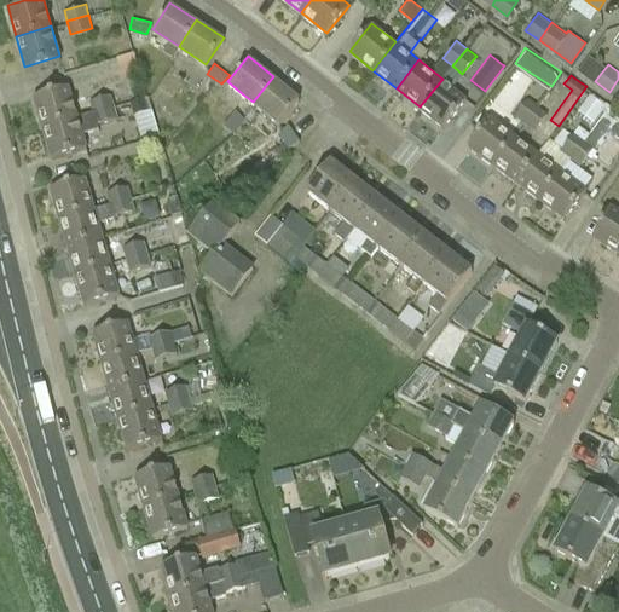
[(253,102),(254,104),(267,114),(277,122),(299,98),(273,76),(253,102)]
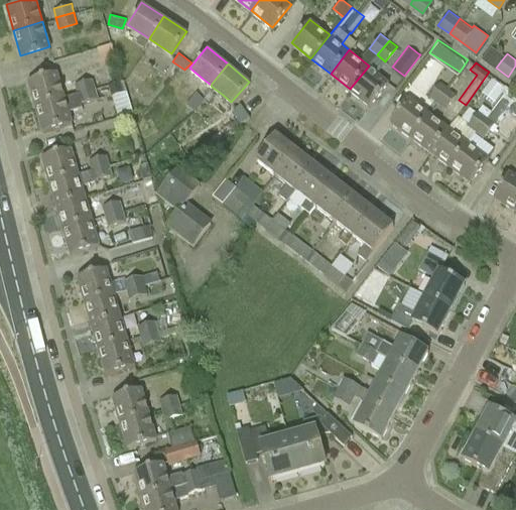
[(388,82),(377,72),(369,66),(350,89),(370,105),(388,82)]
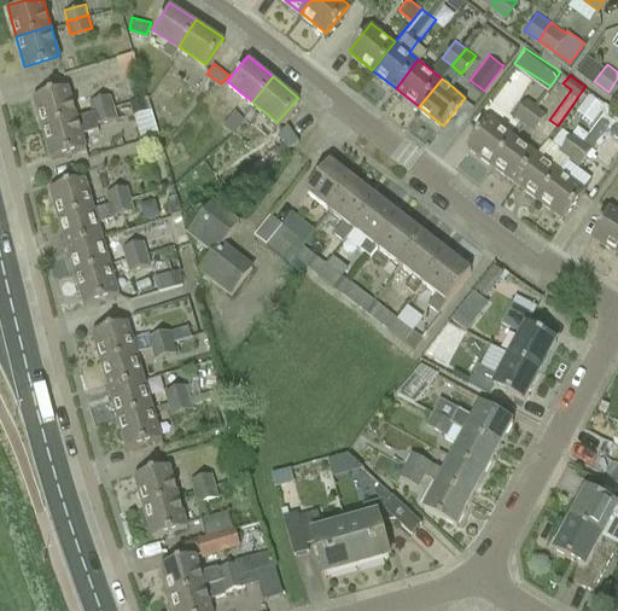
[(532,97),(553,104),(559,88),(537,81),(532,97)]
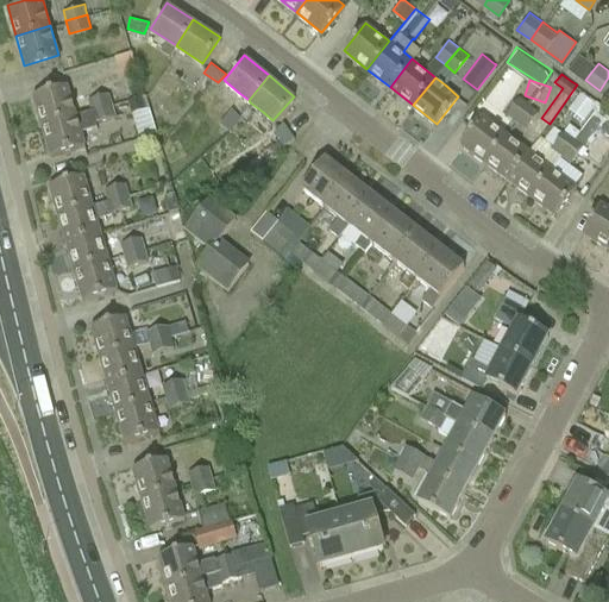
[(67,82),(32,93),(42,123),(76,113),(67,82)]
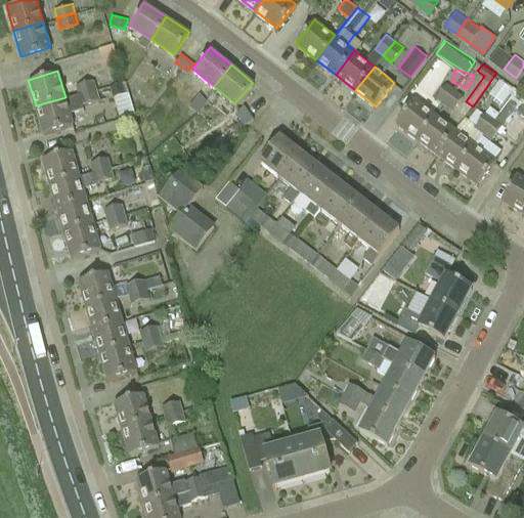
[(94,78),(76,84),(79,93),(97,88),(94,78)]
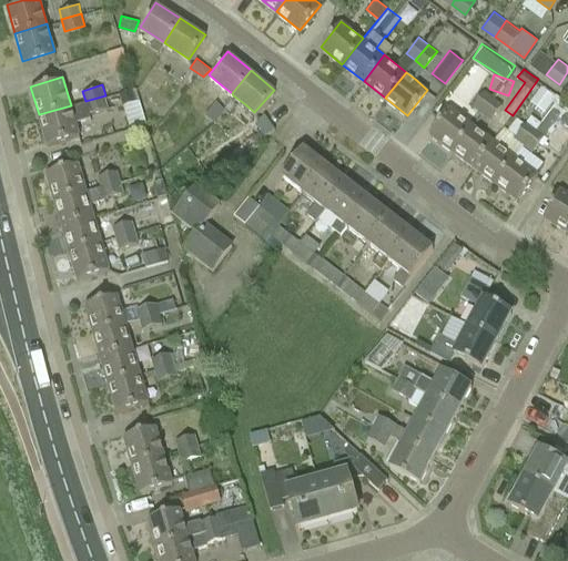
[(530,99),(545,109),(556,94),(541,84),(530,99)]
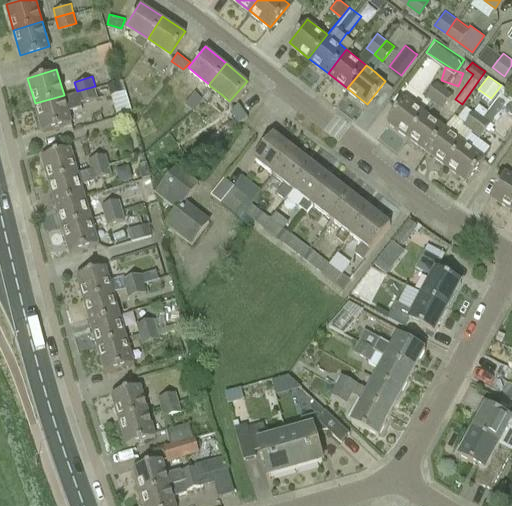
[(108,82),(111,93),(113,92),(114,96),(123,93),(122,88),(126,87),(123,77),(108,82)]
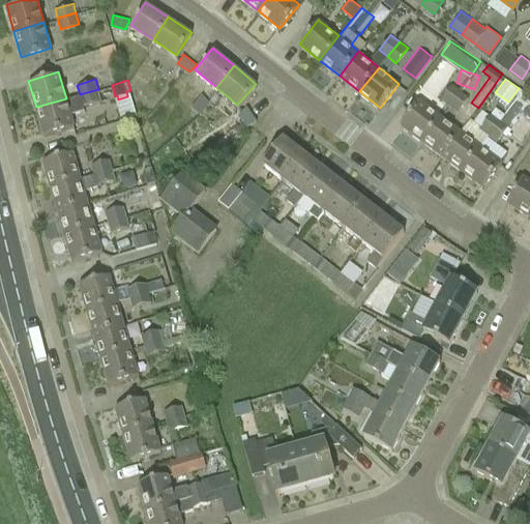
[(452,83),(441,97),(448,104),(460,88),(452,83)]
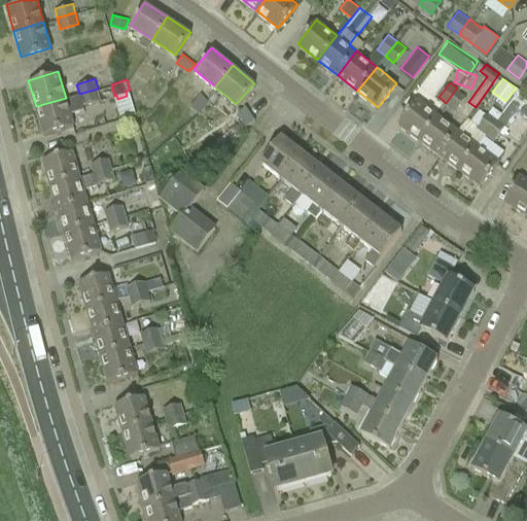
[(455,109),(466,95),(457,88),(446,103),(455,109)]
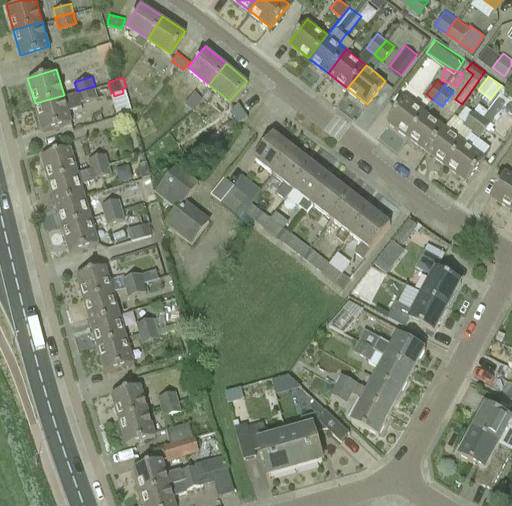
[(42,129),(71,120),(68,108),(82,104),(81,100),(98,95),(95,86),(77,91),(64,95),(35,103),(42,129)]
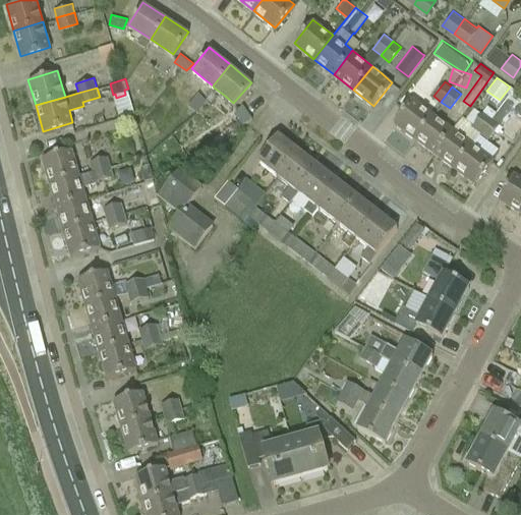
[(206,99),(198,91),(187,104),(196,110),(206,99)]
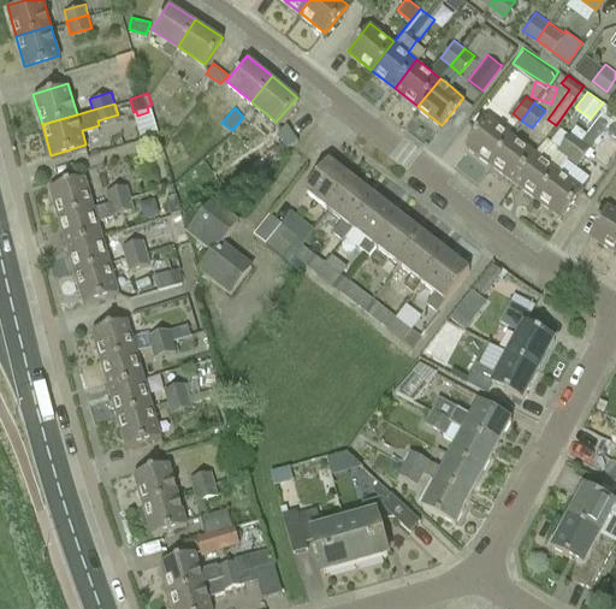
[(486,114),(465,143),(490,163),(511,134),(486,114)]
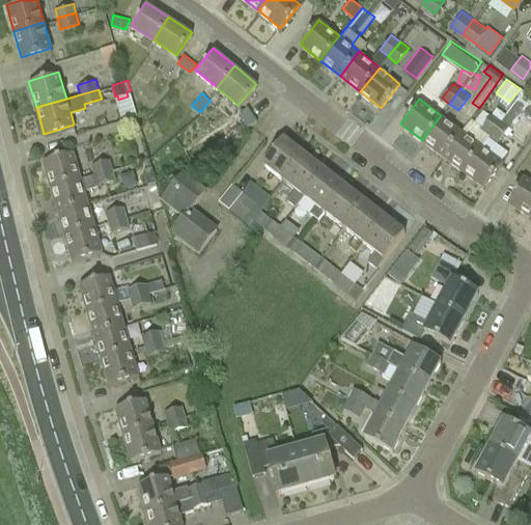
[(518,108),(530,118),(530,107),(523,101),(518,108)]
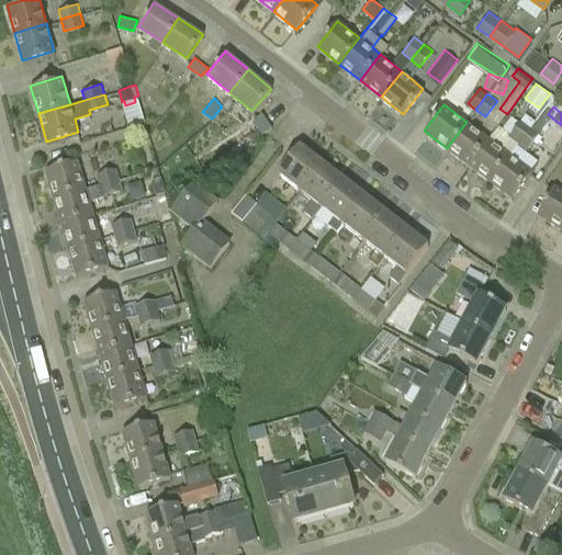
[(272,126),(262,111),(254,119),(254,120),(262,131),(262,132),(272,126)]
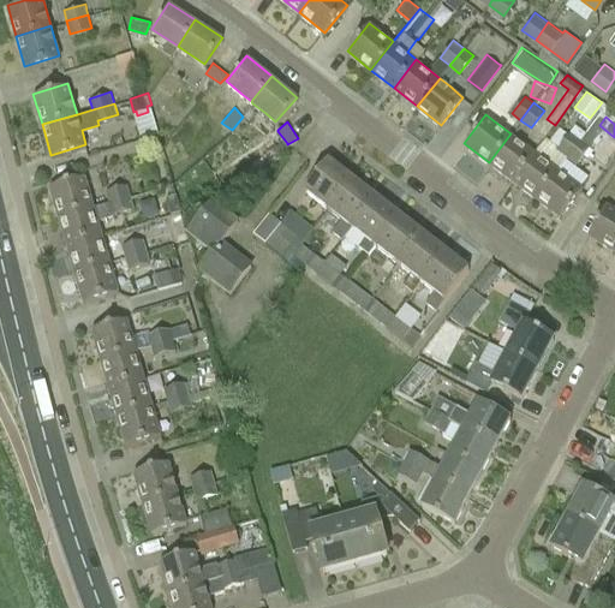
[(557,147),(568,154),(580,137),(569,130),(557,147)]
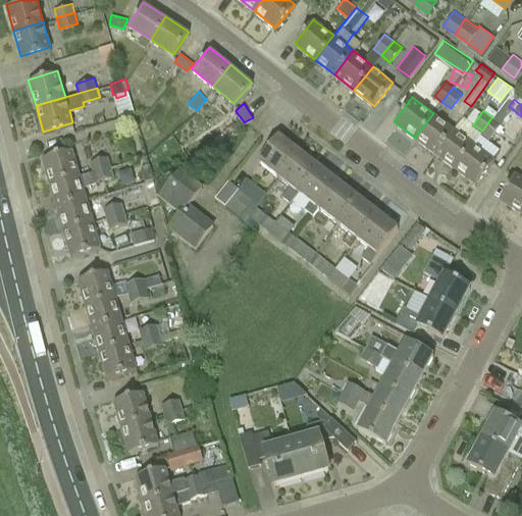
[(434,152),(453,127),(433,113),(415,138),(434,152)]
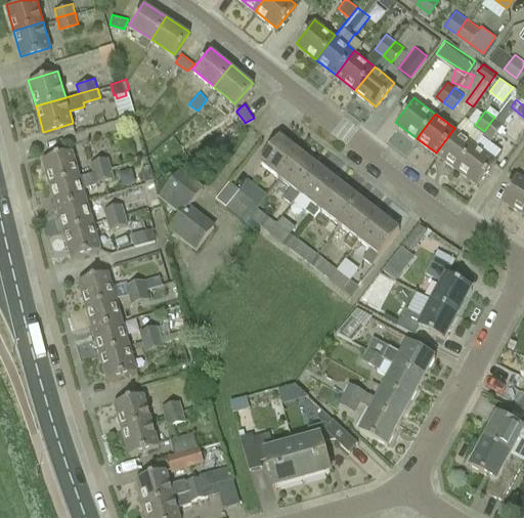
[(495,118),(494,117),(484,131),(492,137),(503,123),(495,118)]
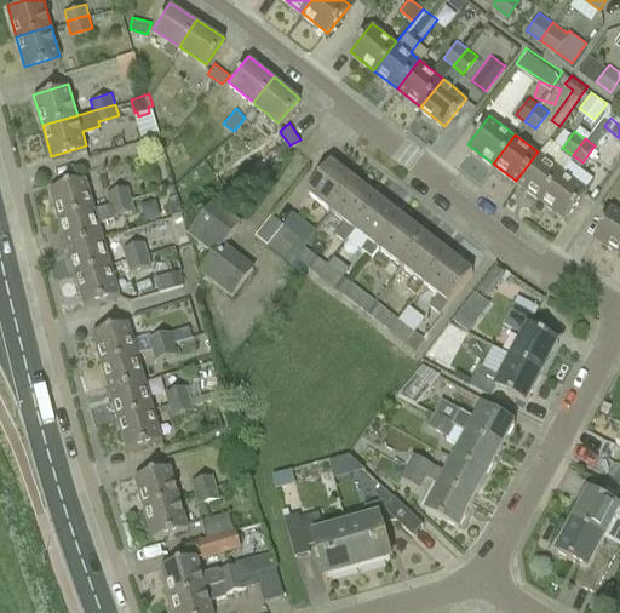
[(538,152),(516,181),(540,199),(562,170),(547,159),(538,152)]
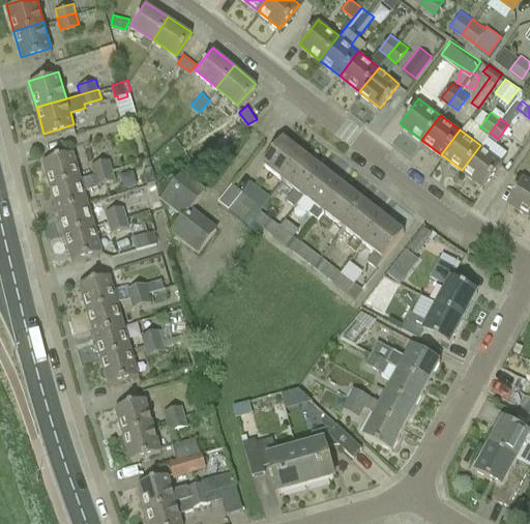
[(283,135),(262,162),(283,177),(303,151),(283,135)]
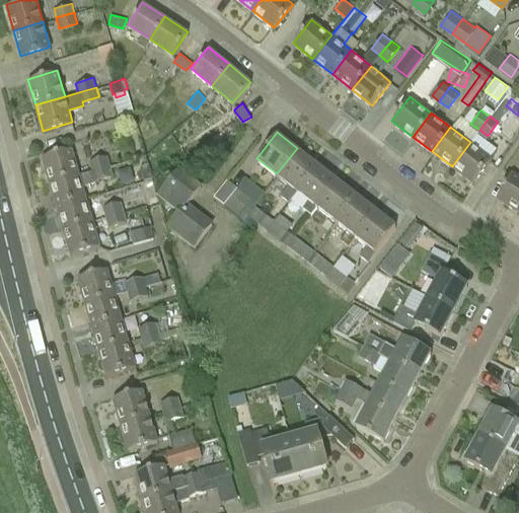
[(470,142),(452,166),(473,181),(491,157),(483,151),(470,142)]
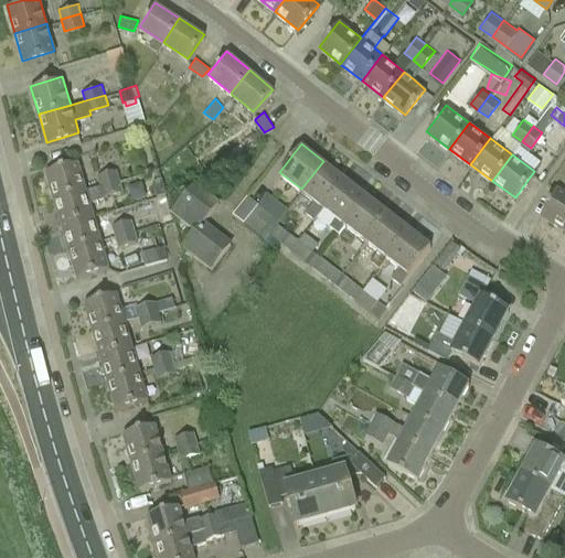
[(77,160),(45,170),(53,196),(85,188),(77,160)]
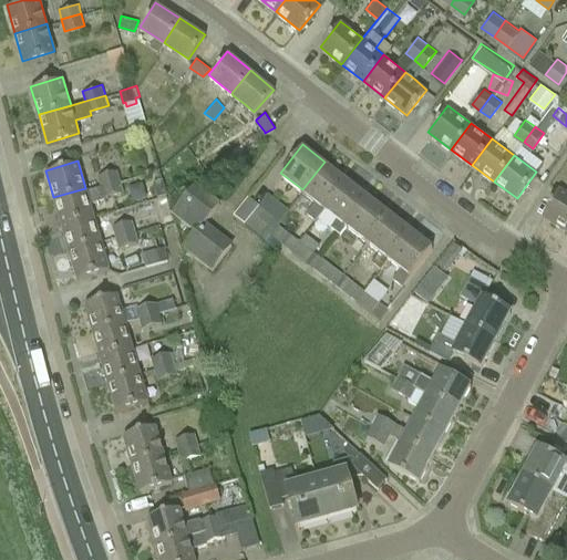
[(325,162),(302,189),(316,199),(306,211),(316,218),(325,207),(323,206),(346,178),(325,162)]
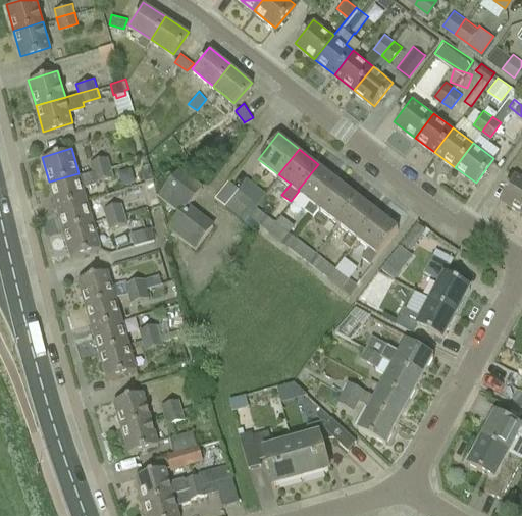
[(108,155),(90,160),(93,169),(111,163),(108,155)]
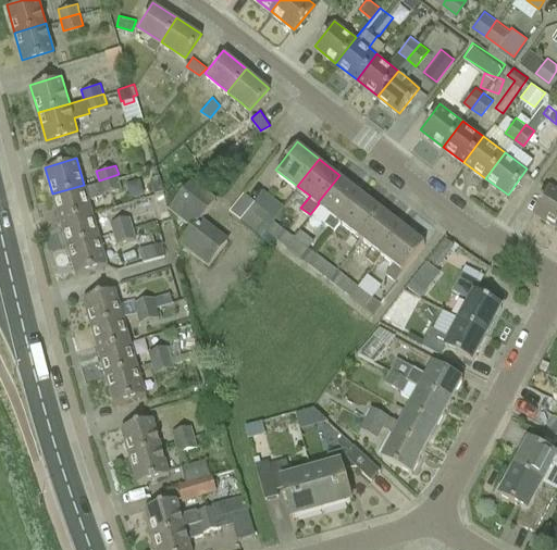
[(60,220),(91,210),(88,198),(103,194),(103,191),(122,186),(119,174),(99,180),(99,182),(84,186),(84,185),(52,194),(60,220)]
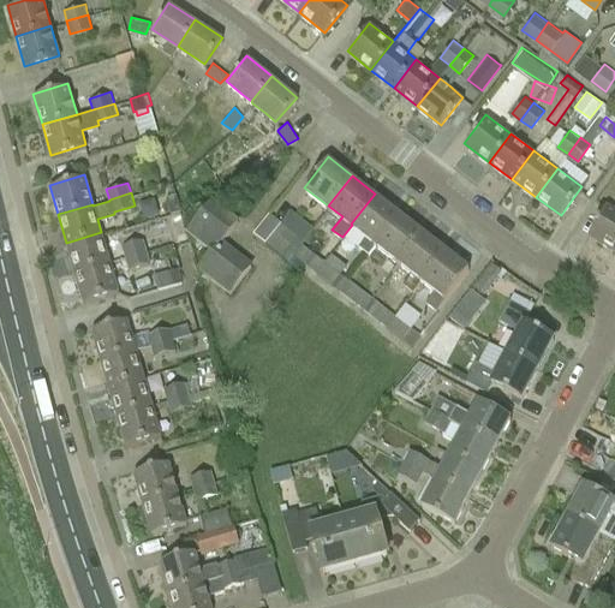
[(171,210),(171,212),(181,208),(177,192),(167,195),(167,196),(171,210)]
